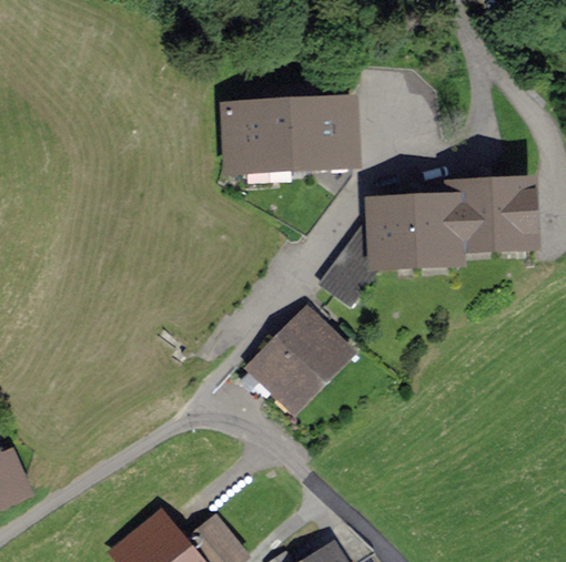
[(356,163),(350,93),(218,106),(224,176),(356,163)]
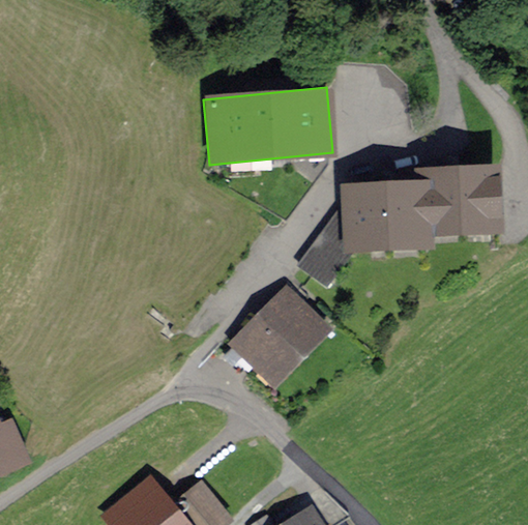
[(418,165),(418,179),(421,241),(496,238),(494,163),(418,165)]
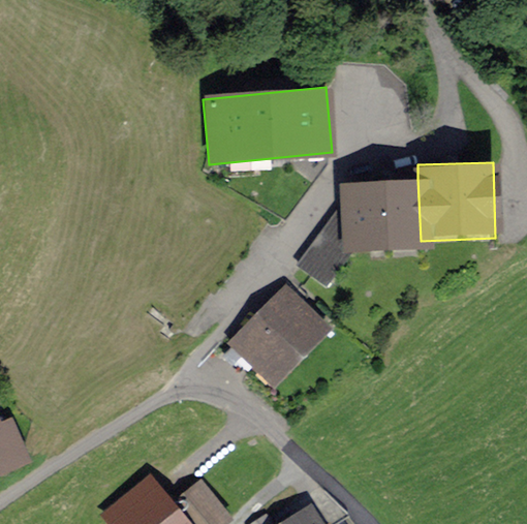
[(343,244),(421,241),(417,179),(340,182),(343,244)]
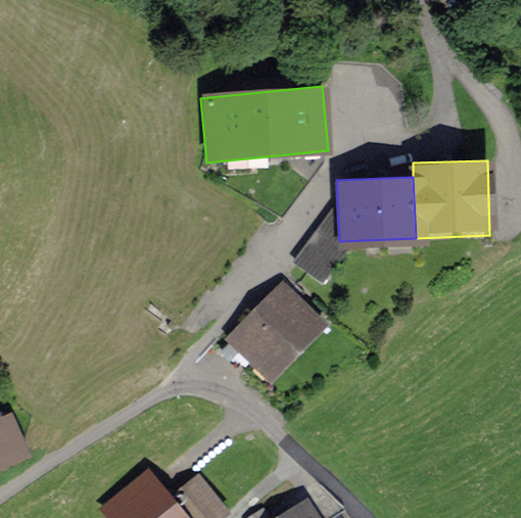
[(223,325),(269,375),(326,323),(281,273),(223,325)]
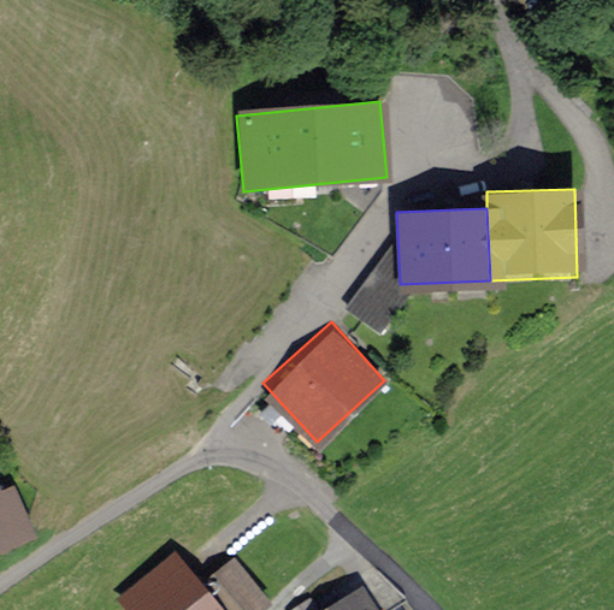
[(0,475),(0,544),(37,526),(11,471),(0,475)]
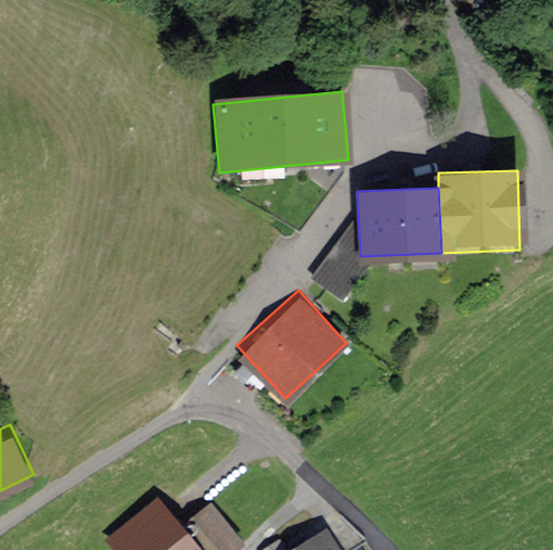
[(236,549),(244,544),(213,507),(181,533),(159,508),(120,540),(127,549),(236,549)]
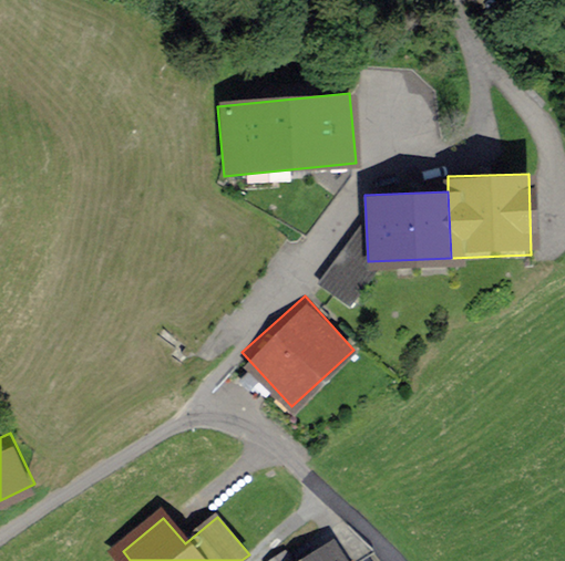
[(347,560),(335,539),(297,560),(347,560)]
